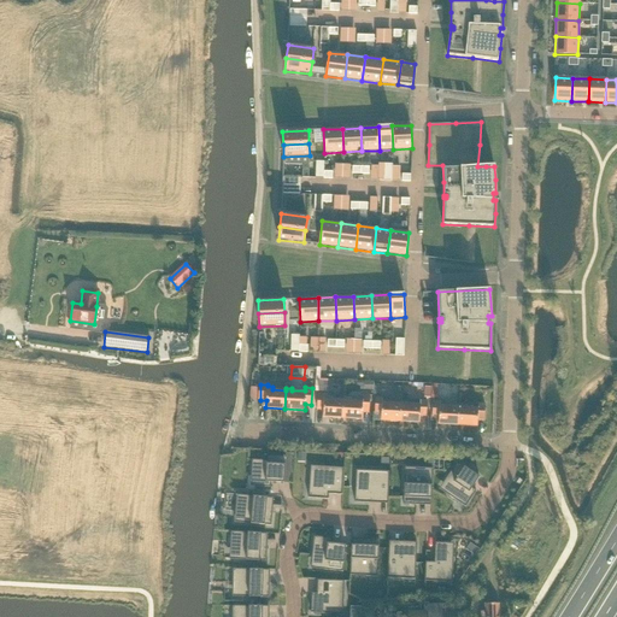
[(342,418),(344,400),(329,400),(330,398),(324,397),(324,394),(318,394),(317,409),(324,410),(323,417),(342,418)]
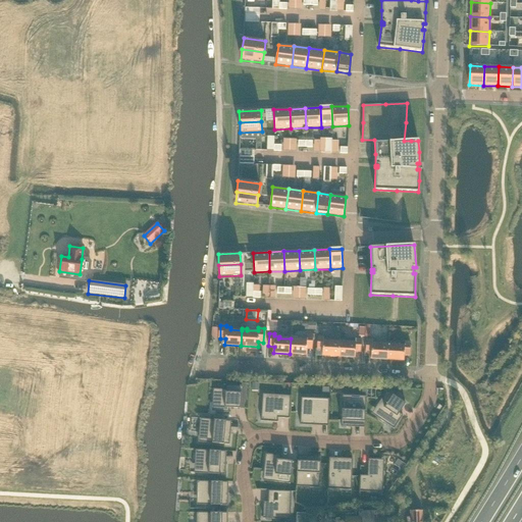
[(291,338),(290,354),(306,355),(307,349),(312,349),(312,335),(307,334),(307,340),(296,338),(296,337),(291,336),(291,338)]
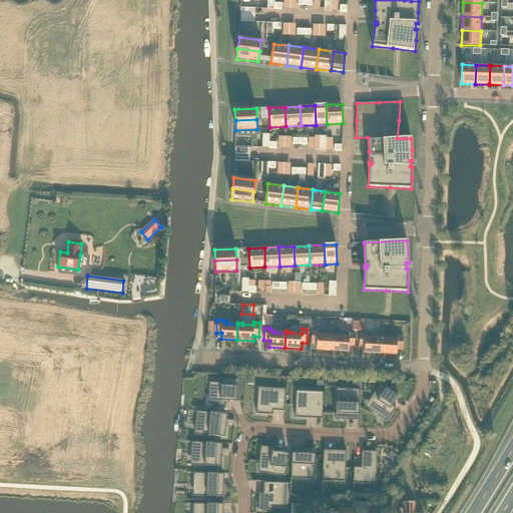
[(333,351),(334,336),(323,335),(323,334),(318,333),(318,331),(313,331),(312,343),(317,344),(317,350),(333,351)]
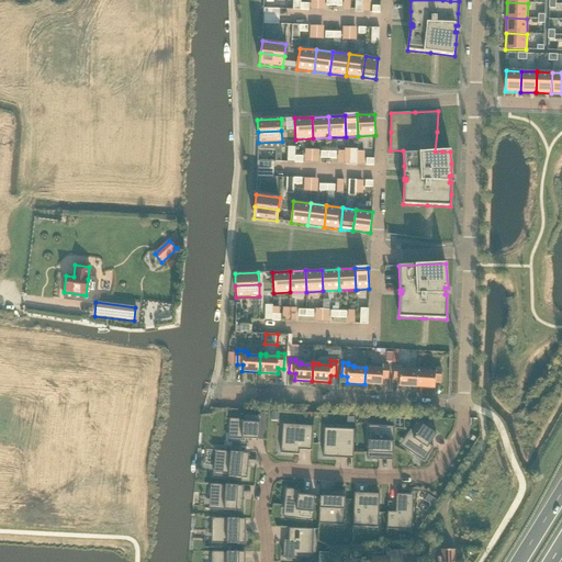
[(366,368),(364,384),(382,385),(383,379),(389,379),(389,366),(383,366),(383,369),(370,369),(370,367),(366,366),(366,368)]
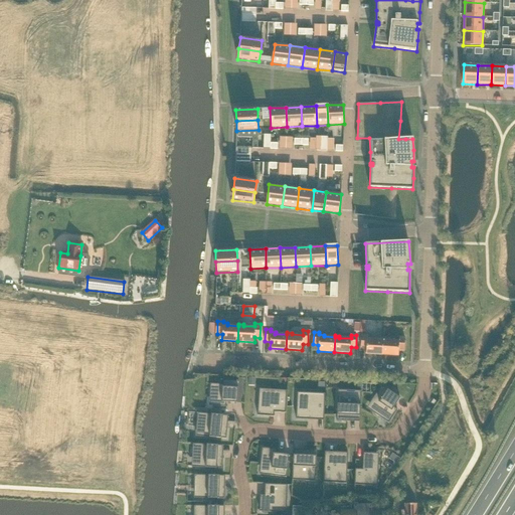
[(382,355),(383,340),(371,340),(371,338),(367,337),(367,336),(362,335),(361,347),(366,348),(366,354),(382,355)]
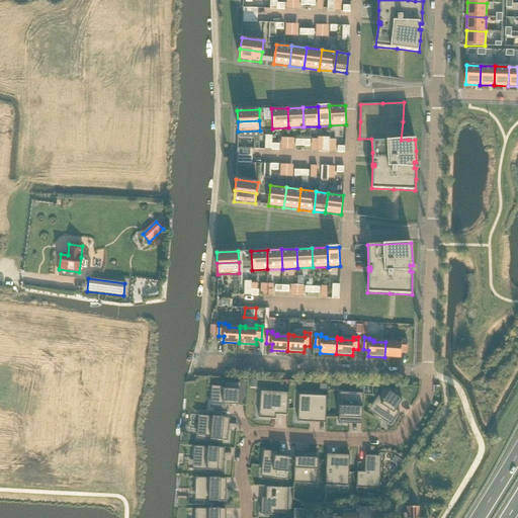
[(385,342),(384,357),(401,358),(401,352),(407,353),(407,340),(402,340),(402,343),(391,343),(391,341),(385,340),(385,342)]
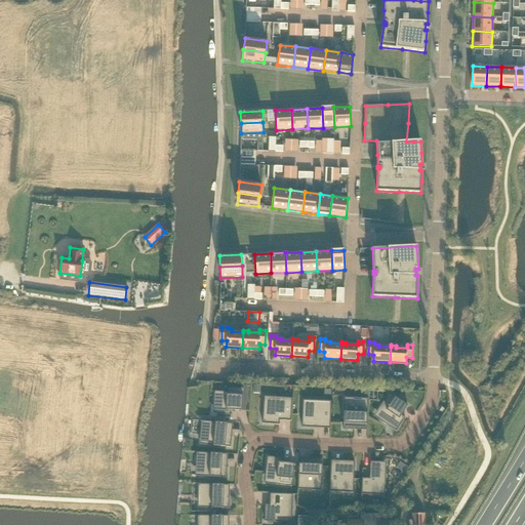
[(227,392),(214,392),(213,405),(217,405),(217,414),(231,415),(231,410),(242,411),(243,389),(228,388),(227,392)]
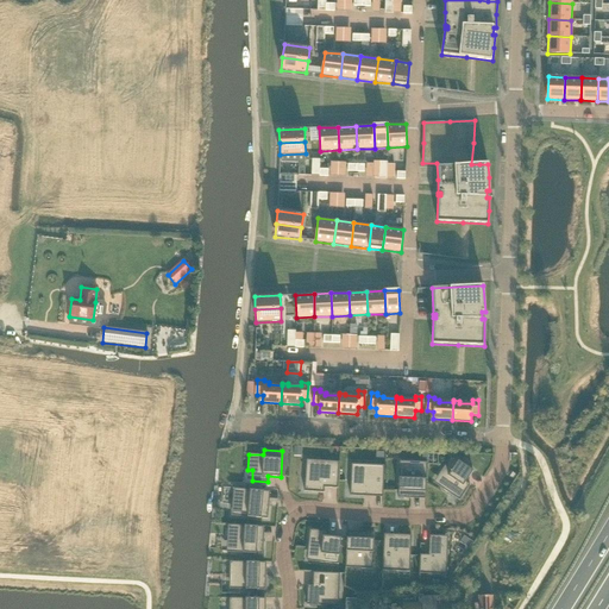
[(473,471),(451,457),(441,471),(446,476),(439,487),(459,501),(470,485),(465,482),(473,471)]
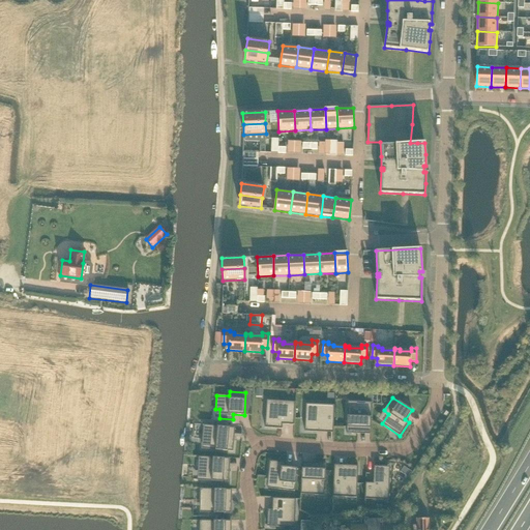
[(266,406),(265,428),(282,429),(283,424),(294,425),(295,403),(280,401),(278,407),(266,406)]
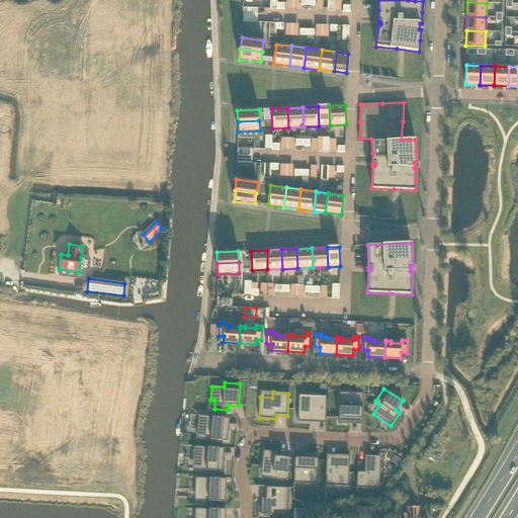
[(349,397),(340,397),(339,424),(349,424),(350,419),(362,419),(363,394),(349,393),(349,397)]
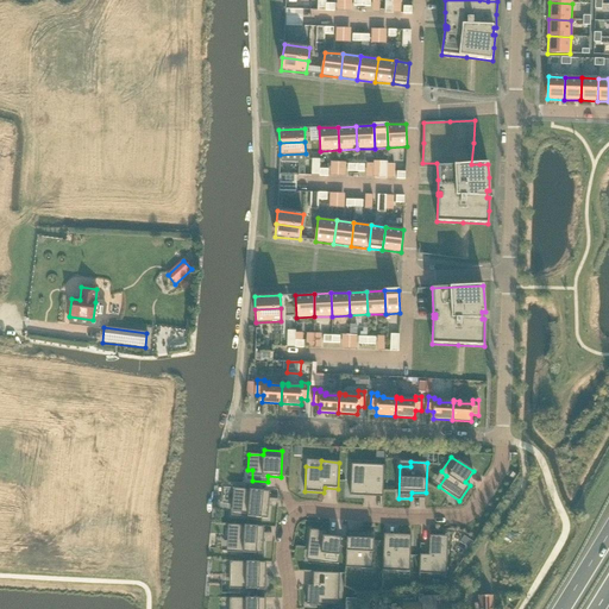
[(352,471),(350,496),(370,497),(370,491),(383,493),(384,465),(366,465),(365,471),(352,471)]
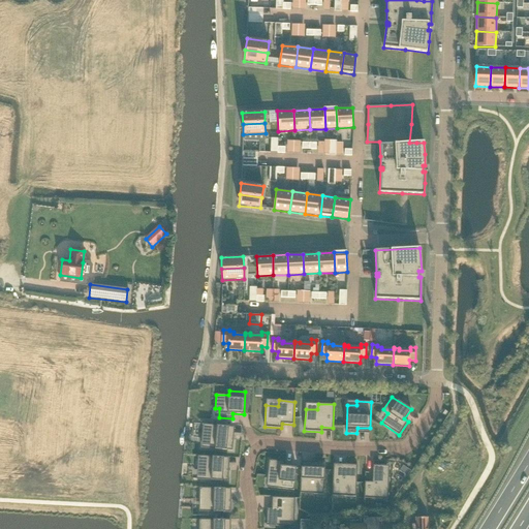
[(228,427),(203,425),(201,438),(206,439),(205,448),(232,450),(234,440),(227,439),(228,427)]
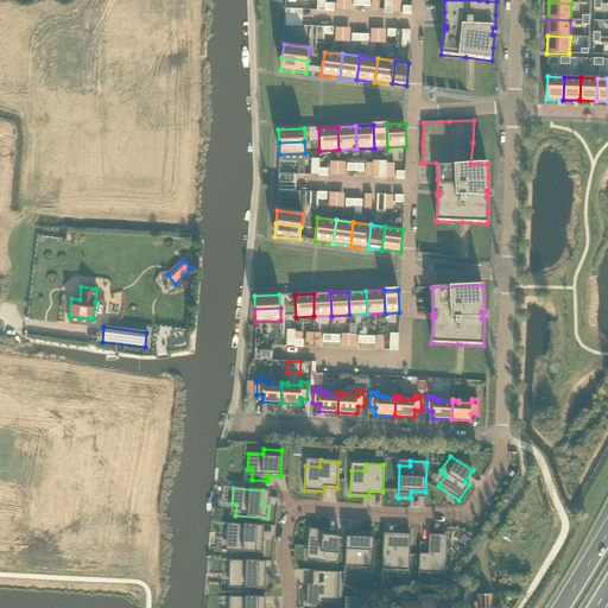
[(258,526),(228,524),(227,540),(232,540),(230,551),(263,553),(264,540),(257,540),(258,526)]
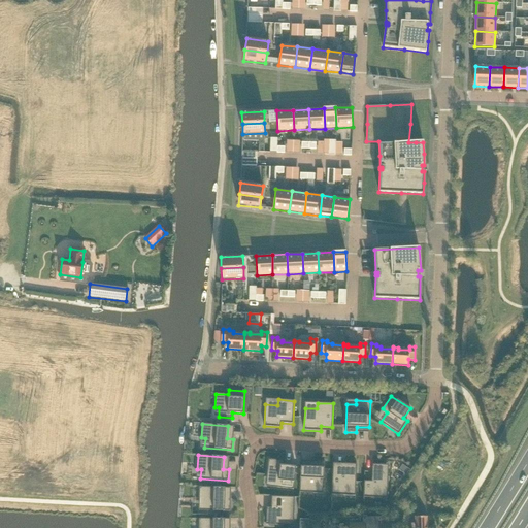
[(285,461),(268,459),(266,481),(278,482),(277,488),(294,490),(296,466),(285,465),(285,461)]
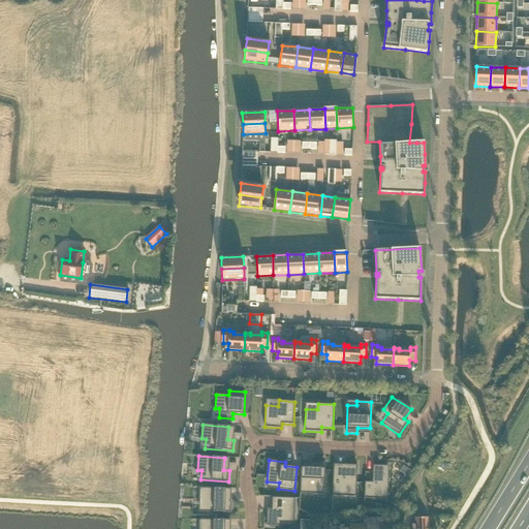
[(314,469),(301,468),(300,494),(314,495),(314,491),(324,492),(325,464),(314,463),(314,469)]
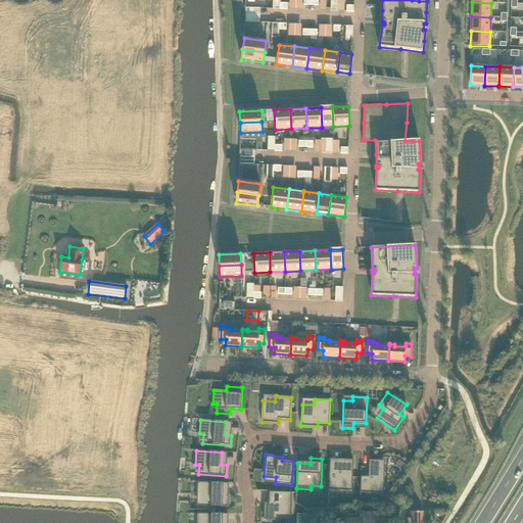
[(342,465),(330,465),(329,490),(342,490),(342,487),(352,487),(353,460),(342,460),(342,465)]
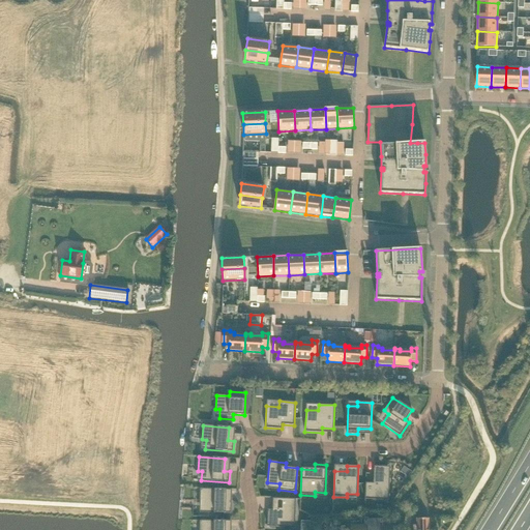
[(373,483),(365,482),(364,499),(388,500),(389,475),(386,475),(387,467),(374,466),(373,483)]
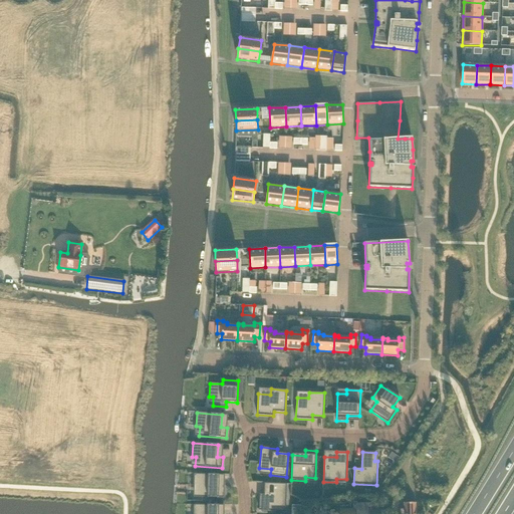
[(219,475),(194,474),(194,488),(198,488),(197,497),(224,498),(225,487),(219,487),(219,475)]
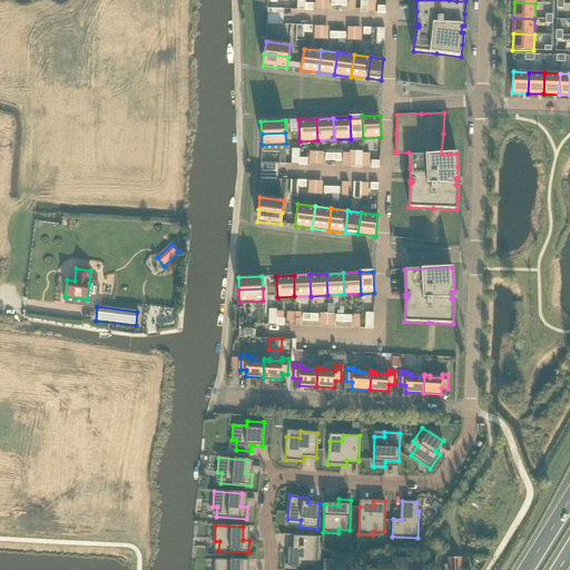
[(318,537),(293,536),(293,549),(288,548),(287,567),(311,568),(312,554),(317,554),(318,537)]
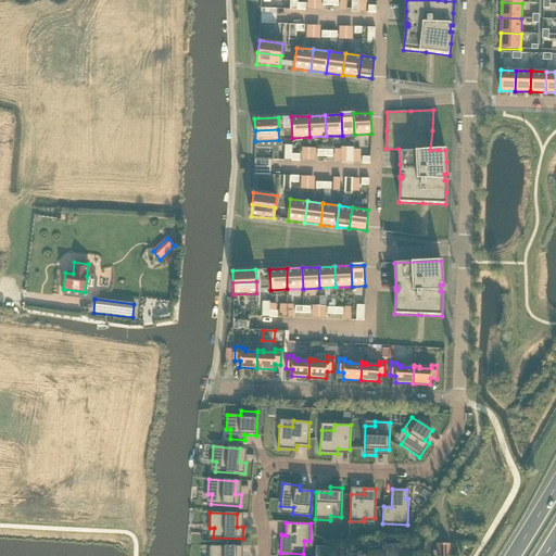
[(449,555),(450,544),(437,545),(438,552),(433,552),(433,555),(449,555)]
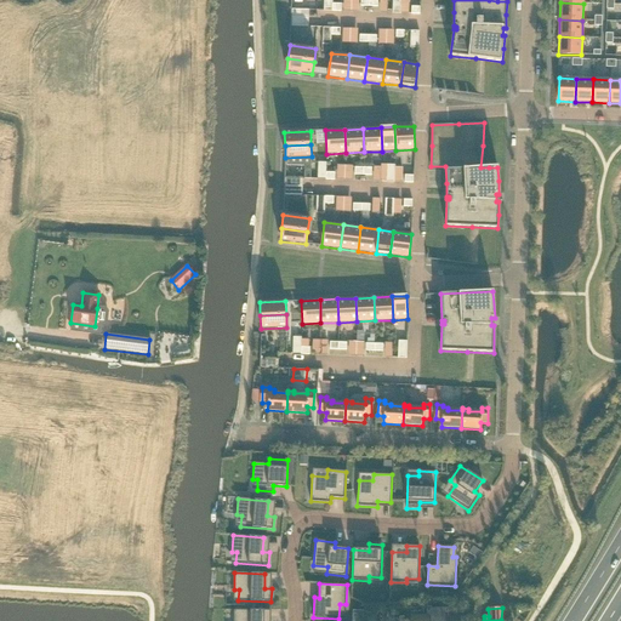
[(469,620),(471,616),(448,616),(448,609),(427,609),(427,617),(427,620),(469,620)]
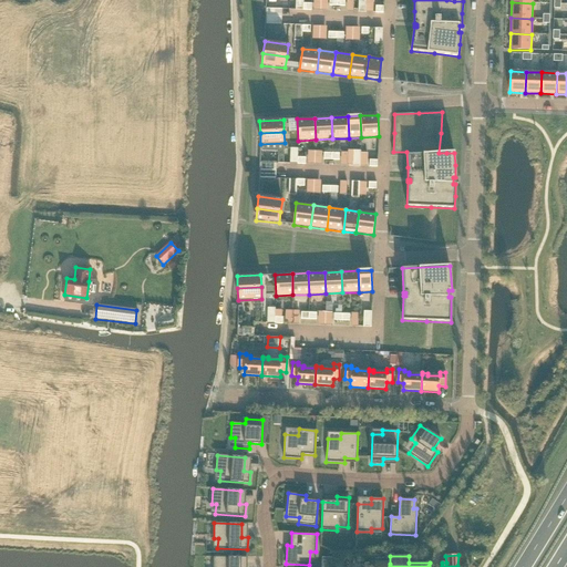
[(213,566),(240,566),(241,557),(214,557),(213,566)]
